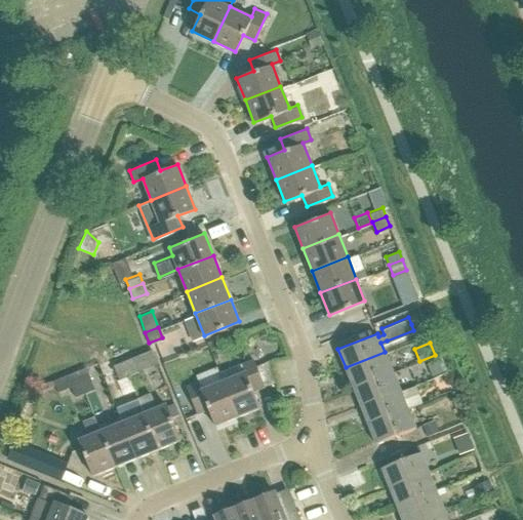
[(353,387),(392,370),(385,352),(346,367),(353,387)]
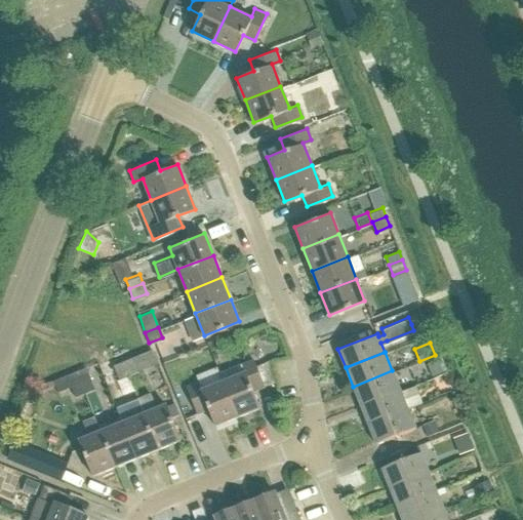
[(132,356),(123,360),(128,373),(137,369),(132,356)]
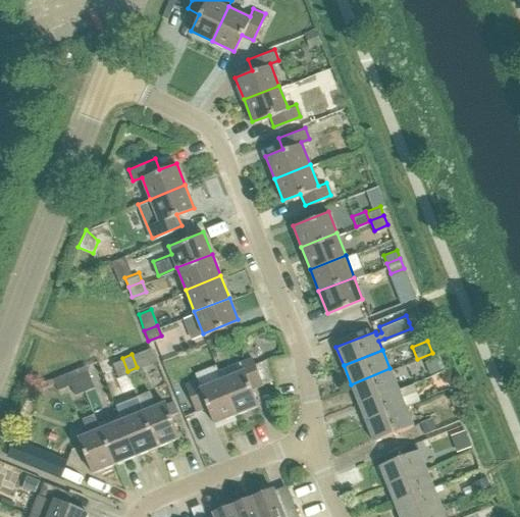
[(243,368),(220,377),(236,413),(257,404),(250,386),(262,381),(254,362),(251,355),(239,360),(243,368)]
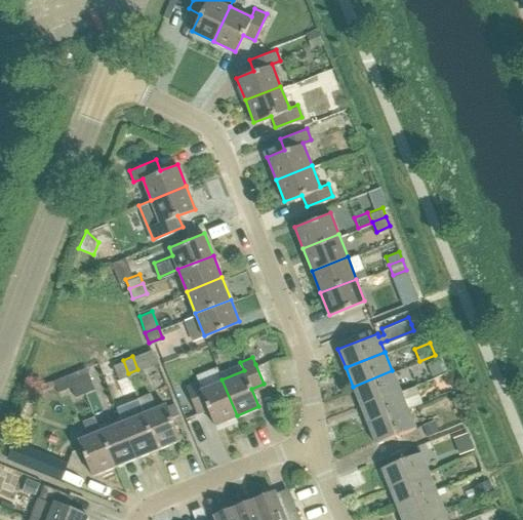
[(428,375),(442,370),(438,358),(424,364),(428,375)]
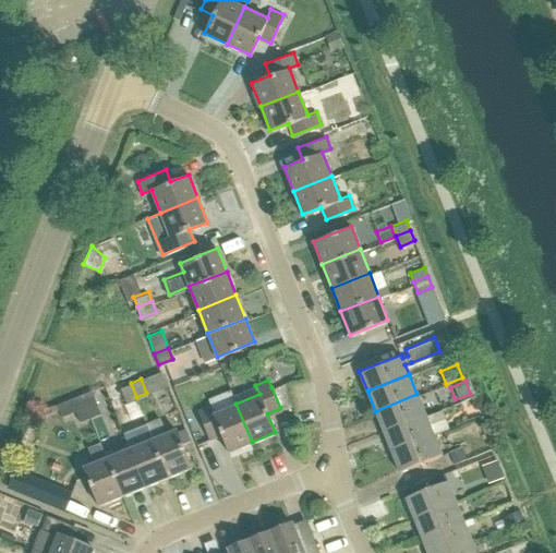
[(272,387),(280,408),(289,405),(285,382),(272,387)]
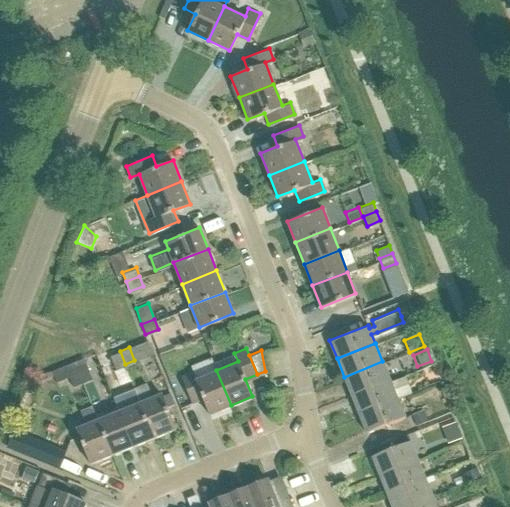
[(125,364),(120,351),(110,354),(116,367),(125,364)]
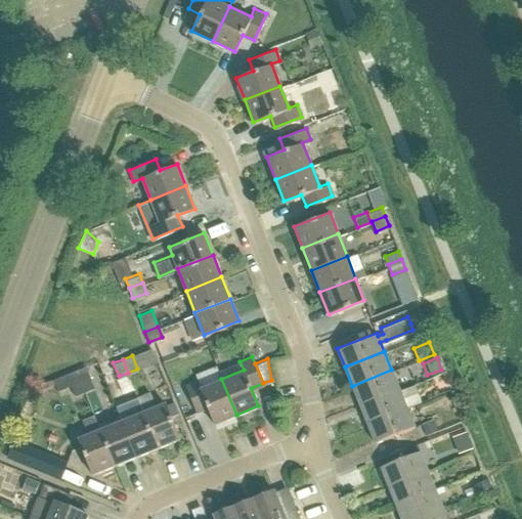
[(86,365),(76,370),(79,377),(85,390),(94,387),(86,365)]
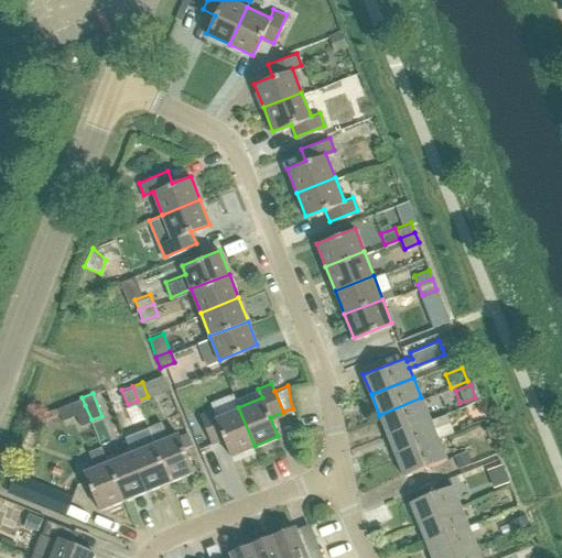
[(82,397),(57,407),(62,419),(77,413),(80,424),(92,419),(85,405),(82,397)]
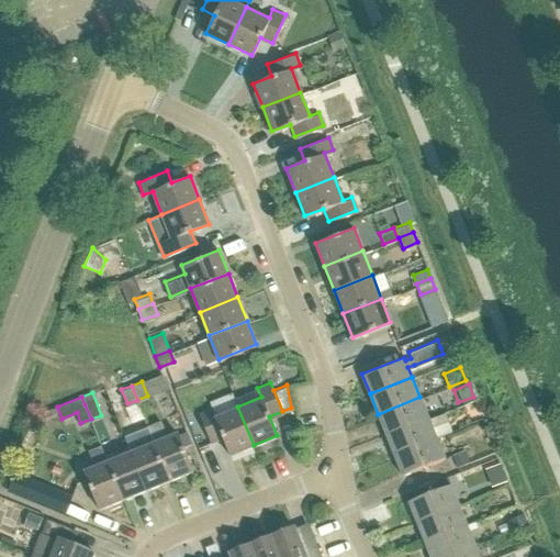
[(420,397),(378,414),(385,434),(427,416),(420,397)]
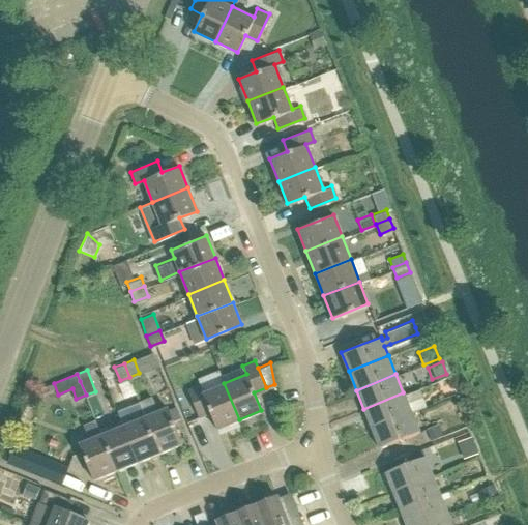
[(239,419),(224,383),(202,392),(199,383),(186,388),(198,415),(209,411),(216,428),(239,419)]
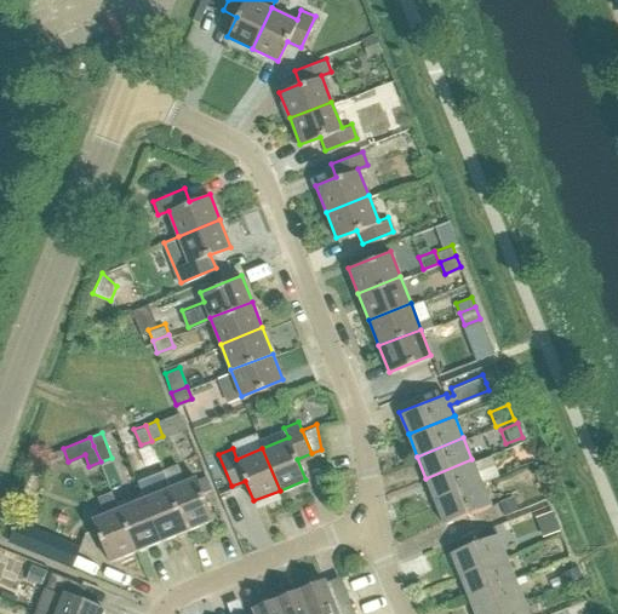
[(434,500),(481,482),(471,459),(425,478),(434,500)]
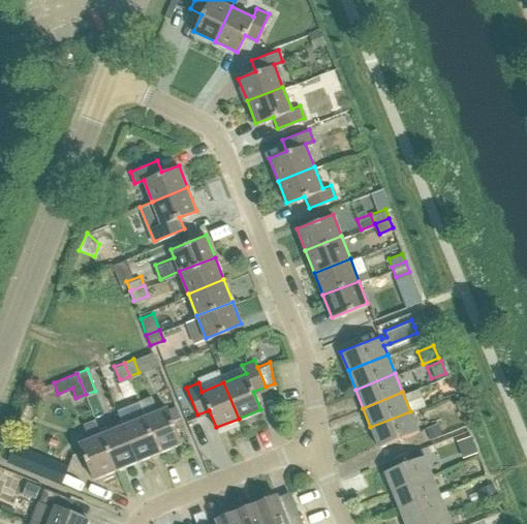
[(138,399),(145,414),(159,451),(181,441),(166,405),(157,409),(151,394),(138,399)]
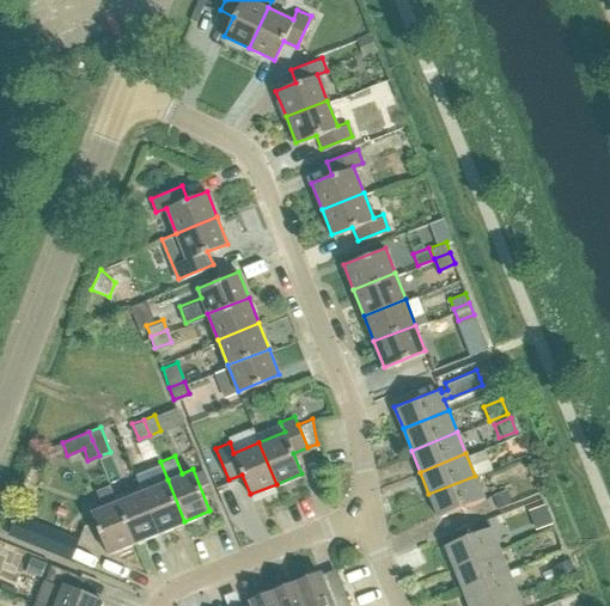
[(475,476),(428,494),(438,515),(483,497),(475,476)]
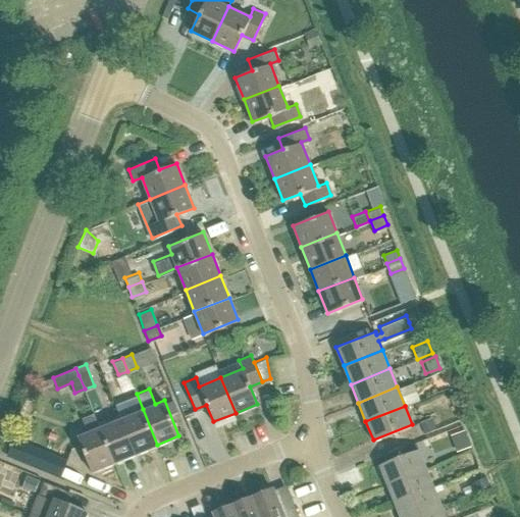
[(135,453),(157,445),(143,409),(120,418),(135,453)]
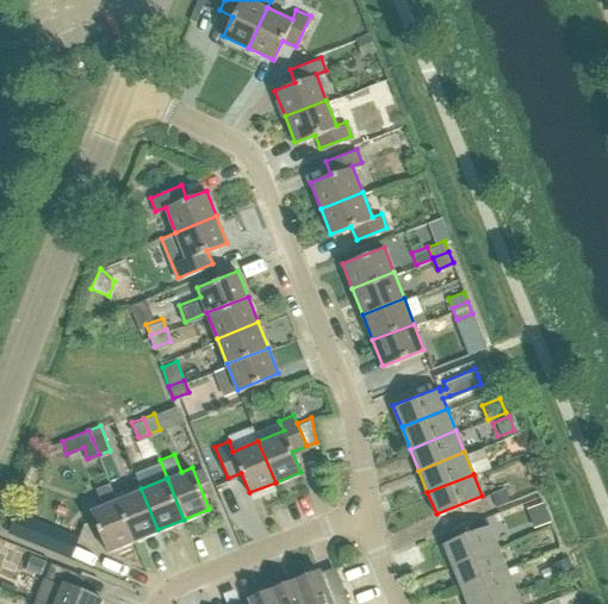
[(503,486),(490,491),(495,504),(508,499),(503,486)]
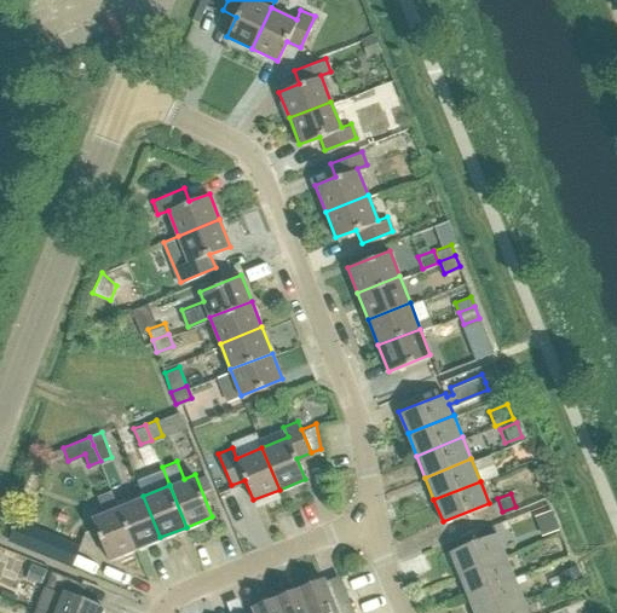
[(117,507),(134,548),(160,537),(143,496),(117,507)]
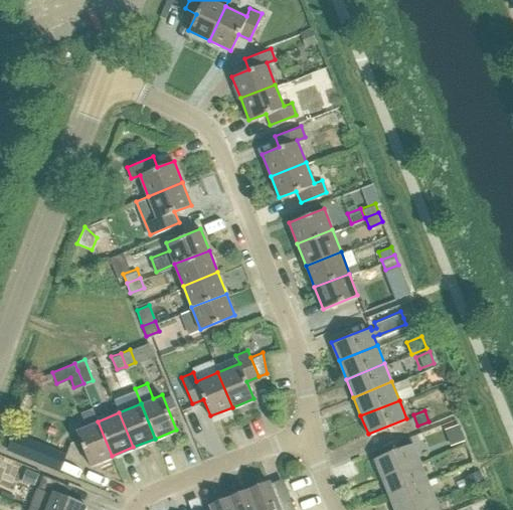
[(91,465),(112,456),(98,421),(76,430),(91,465)]
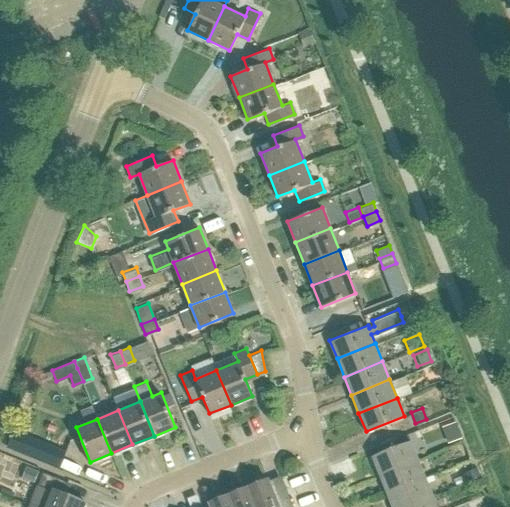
[(6,442),(56,463),(63,446),(13,425),(6,442)]
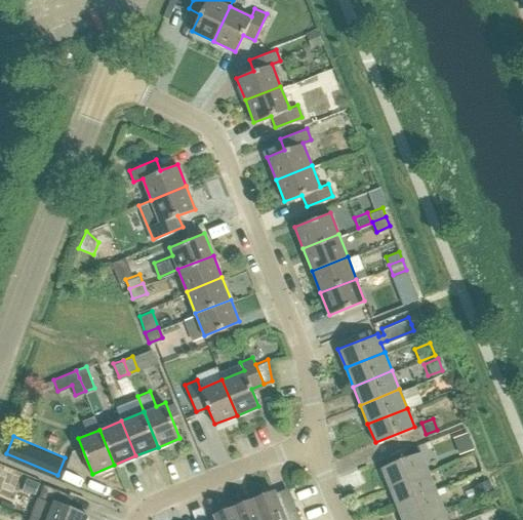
[(388,485),(428,469),(420,450),(380,466),(388,485)]
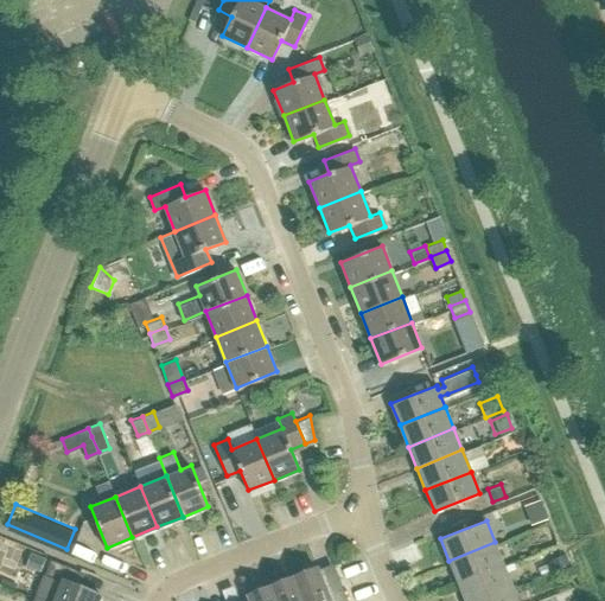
[(458,582),(503,563),(495,542),(449,561),(458,582)]
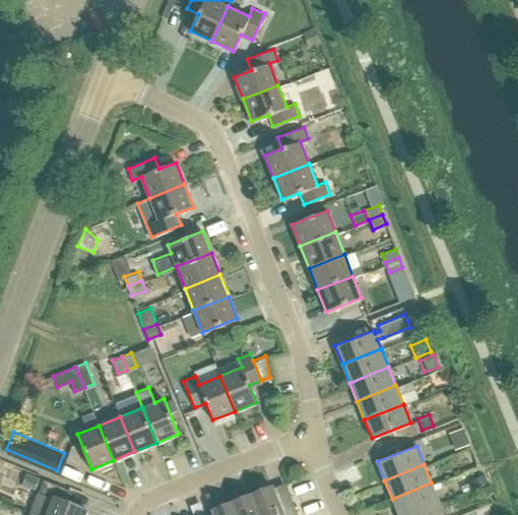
[(35,488),(40,476),(26,471),(22,483),(35,488)]
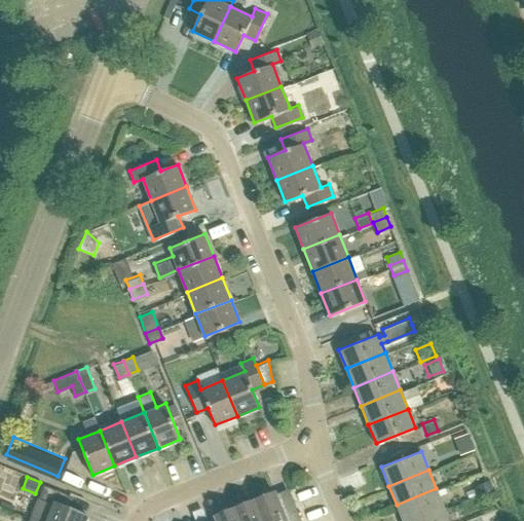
[(45,520),(84,520),(87,515),(64,505),(68,493),(43,483),(31,515),(46,520),(45,520)]
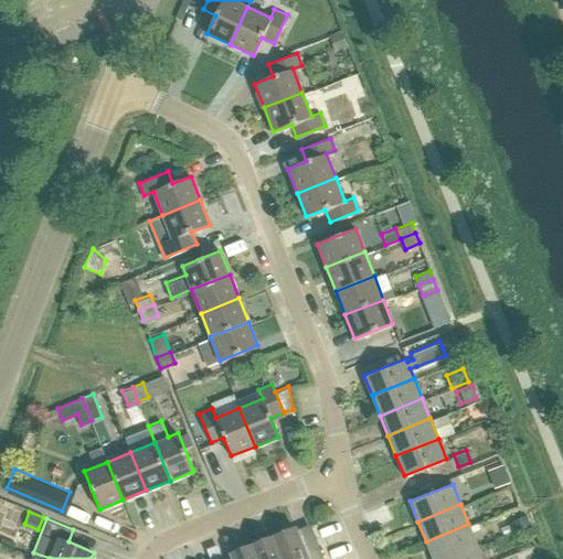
[(531,523),(518,528),(522,538),(535,533),(531,523)]
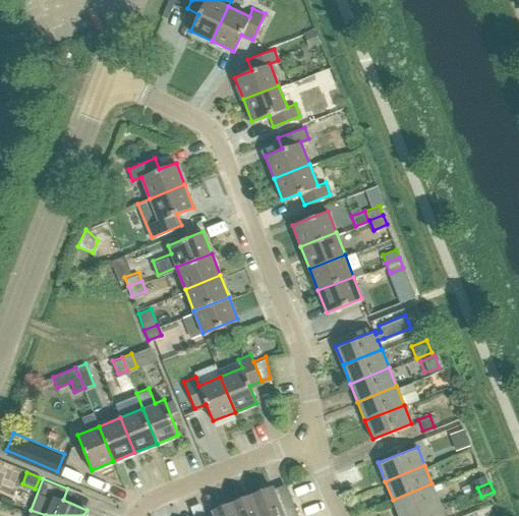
[(431,483),(393,500),(399,515),(404,515),(439,503),(431,483)]
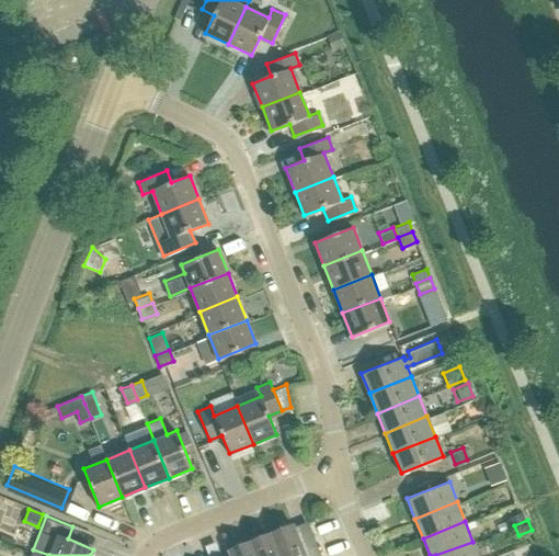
[(292,523),(271,532),(280,555),(319,555),(319,554),(315,545),(303,549),(292,523)]
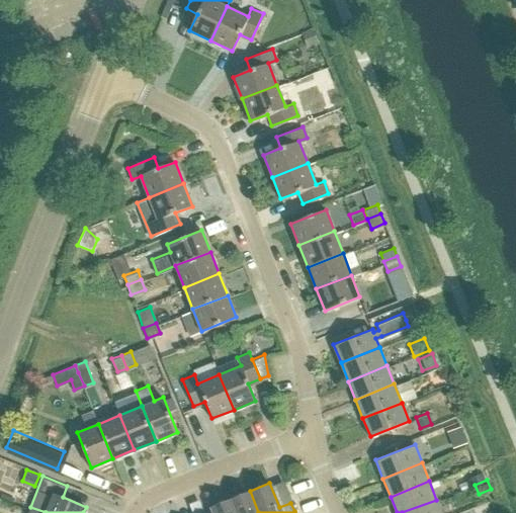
[(258,512),(250,491),(231,498),(236,512),(258,512)]
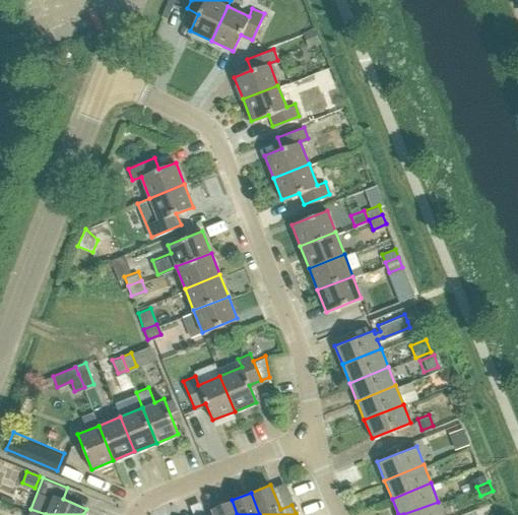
[(237,514),(232,500),(211,508),(213,514),(237,514)]
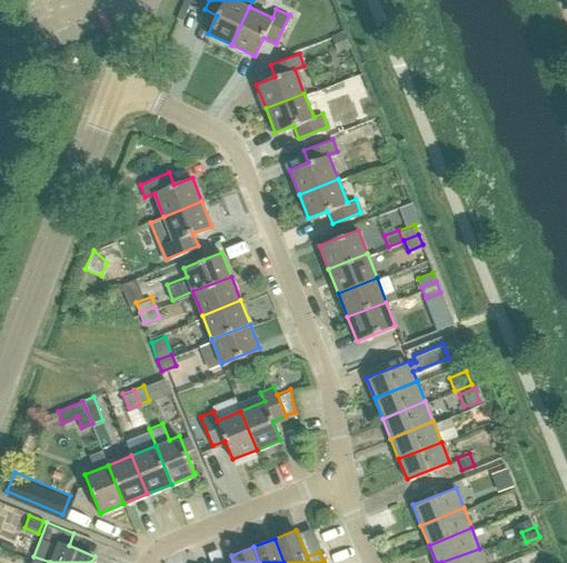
[(485,562),(479,549),(441,562),(485,562)]
